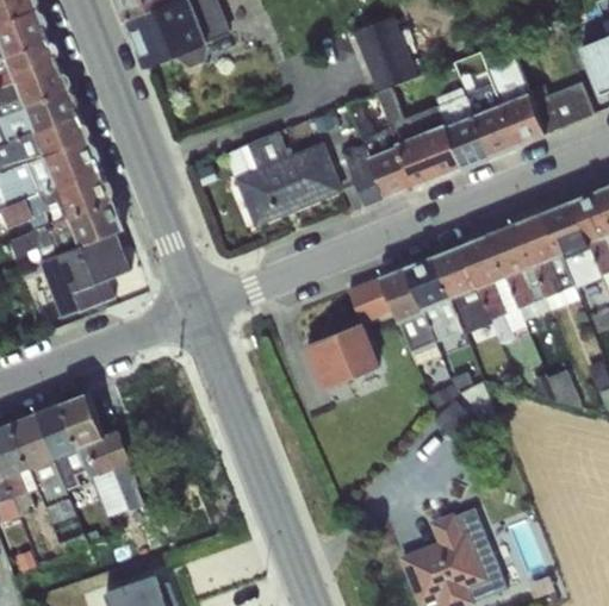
[(0,26),(37,11),(32,0),(0,0),(0,26)]
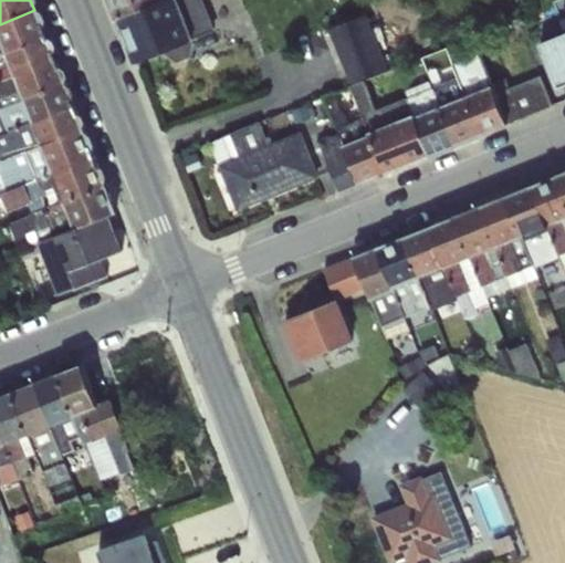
[(108,0),(118,22),(182,0),(108,0)]
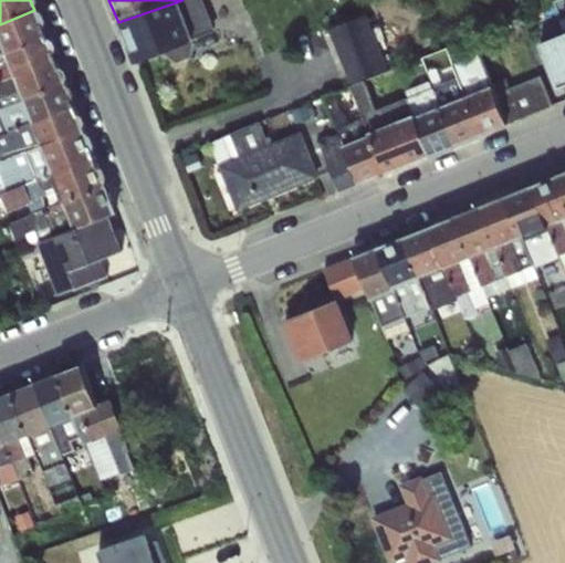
[(201,0),(182,0),(118,22),(134,64),(163,54),(177,65),(190,60),(194,42),(213,33),(201,0)]
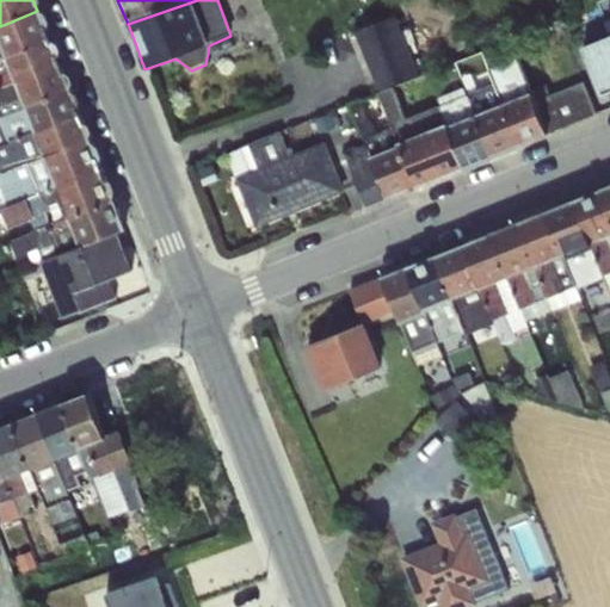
[(0,62),(50,43),(37,11),(0,26),(0,62)]
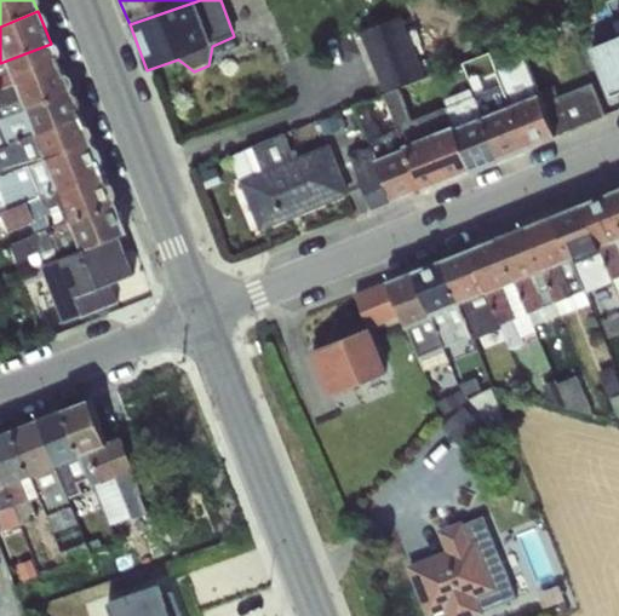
[(360,28),(380,91),(424,76),(402,13),(360,28)]
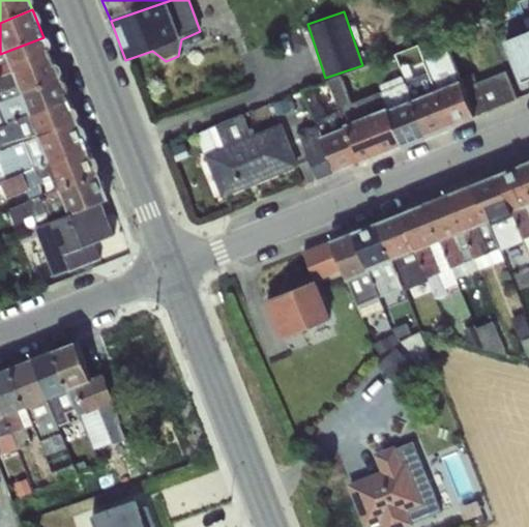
[(528,28),(500,41),(522,89),(528,86),(528,28)]
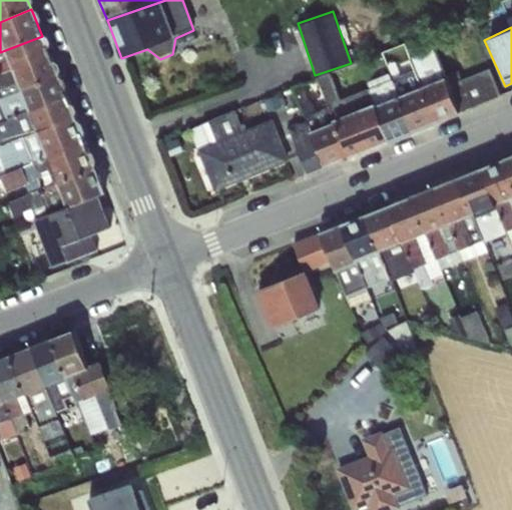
[(0,75),(50,57),(42,36),(0,52),(0,75)]
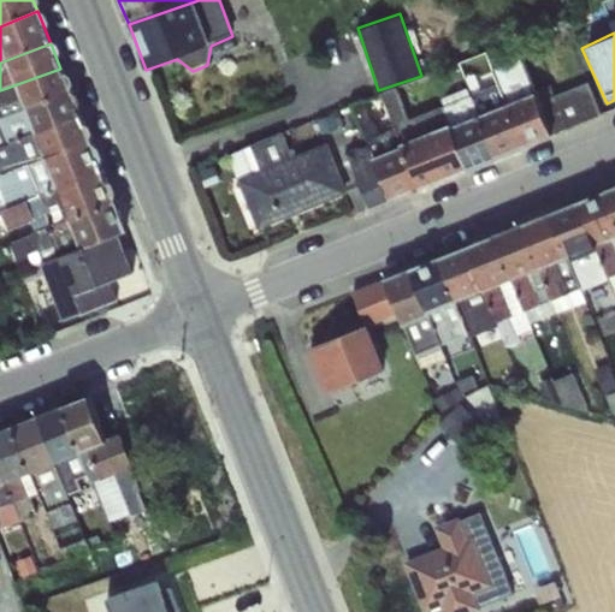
[(380,195),(550,140),(524,59),(471,76),(474,87),(439,99),(444,112),(398,128),(403,143),(367,155),(380,195)]
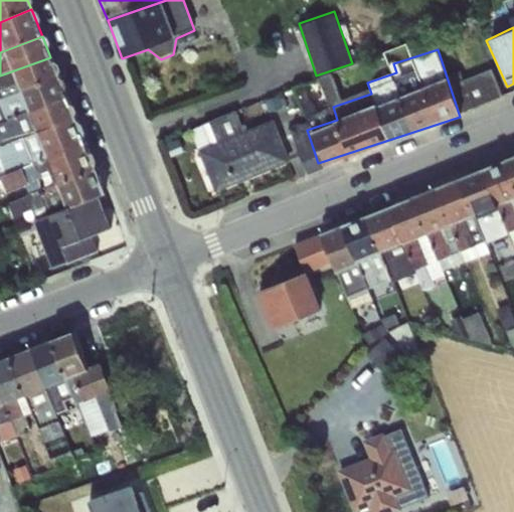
[(0,101),(58,78),(50,57),(0,75),(0,101)]
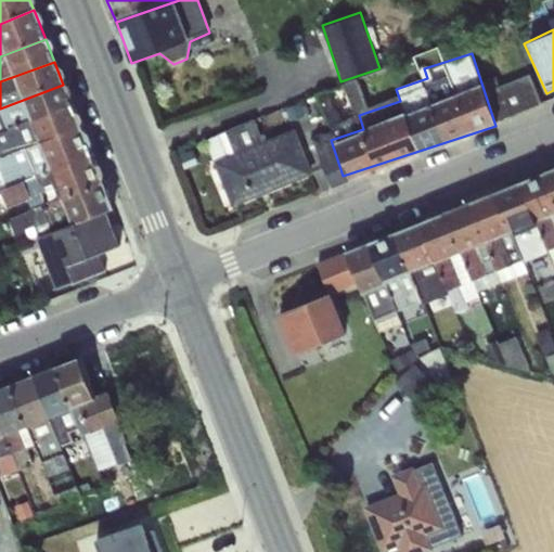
[(511,116),(542,102),(529,74),(499,88),(511,116)]
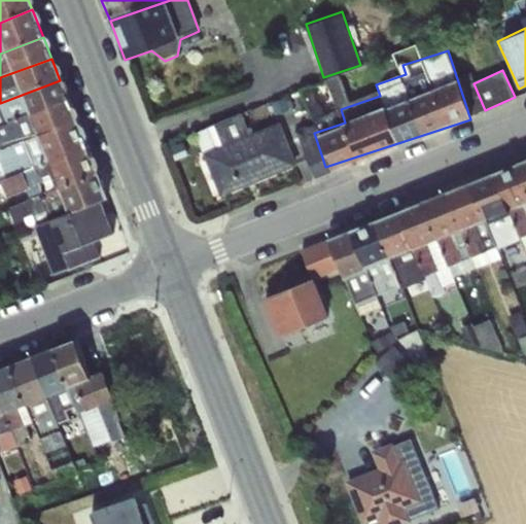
[(342,74),(328,78),(336,108),(349,105),(342,74)]
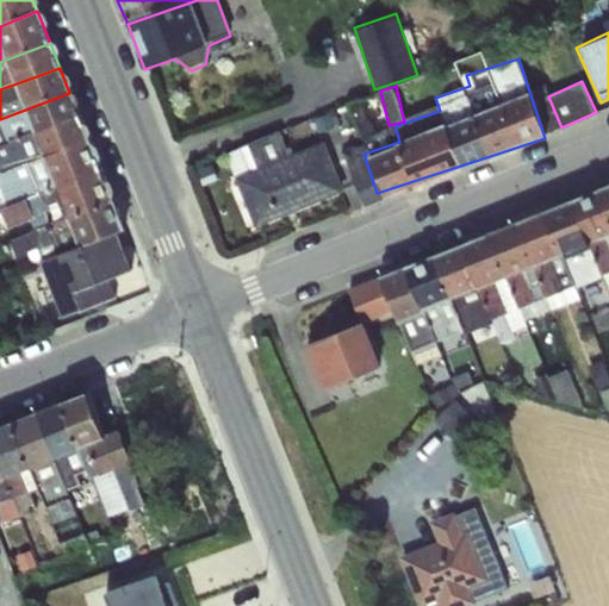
[(79,118),(69,93),(0,119),(0,124),(7,143),(79,118)]
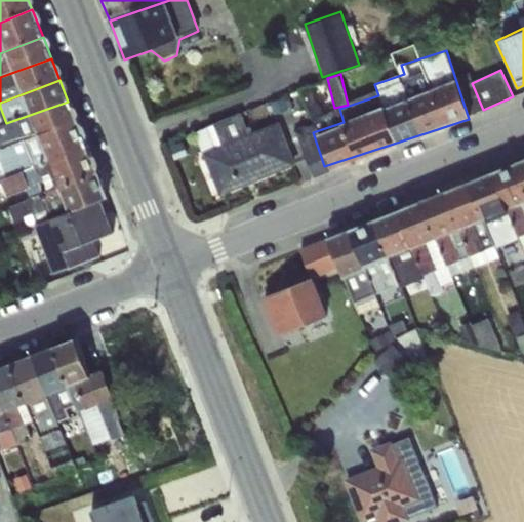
[(0,152),(77,123),(68,102),(6,123),(0,125),(0,152)]
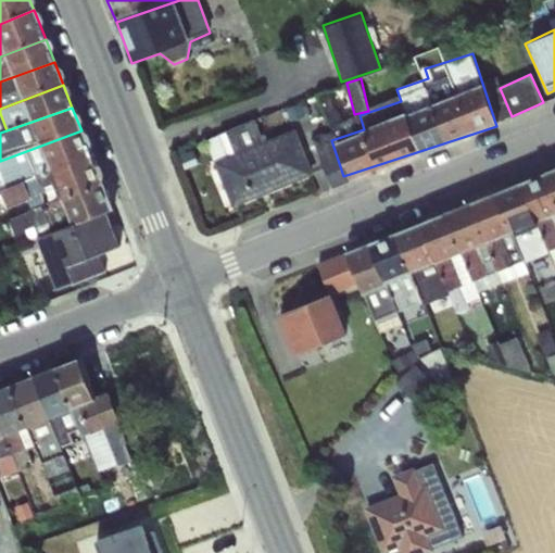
[(215,160),(232,206),(316,175),(298,127),(266,139),(257,118),(218,134),(226,155),(215,160)]
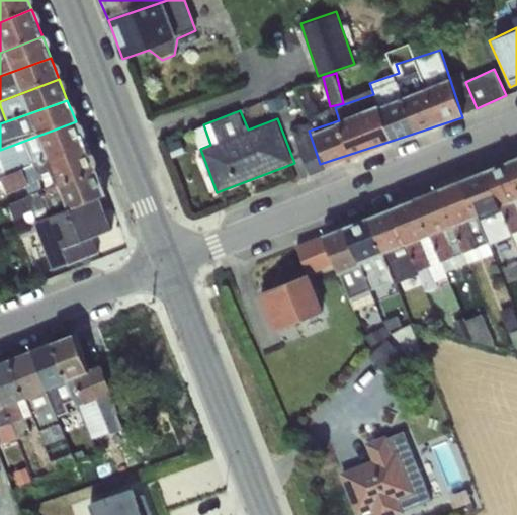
[(85,146),(76,121),(0,150),(0,161),(5,175),(85,146)]
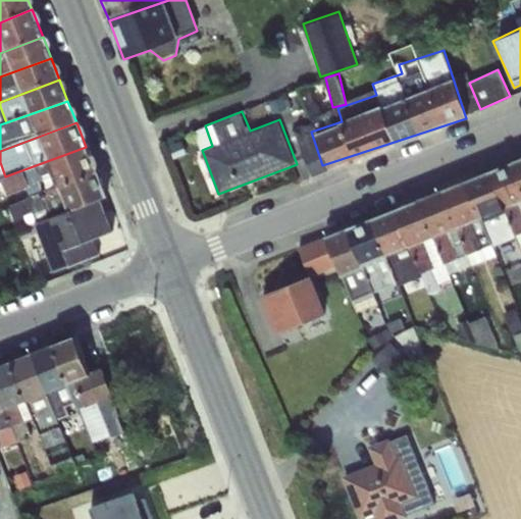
[(97,176),(86,147),(5,176),(0,179),(0,186),(4,196),(25,189),(31,201),(97,176)]
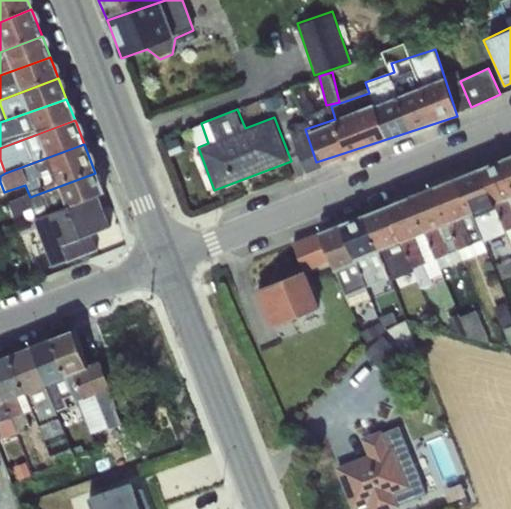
[(479,171),(504,234),(510,230),(510,178),(504,161),(479,171)]
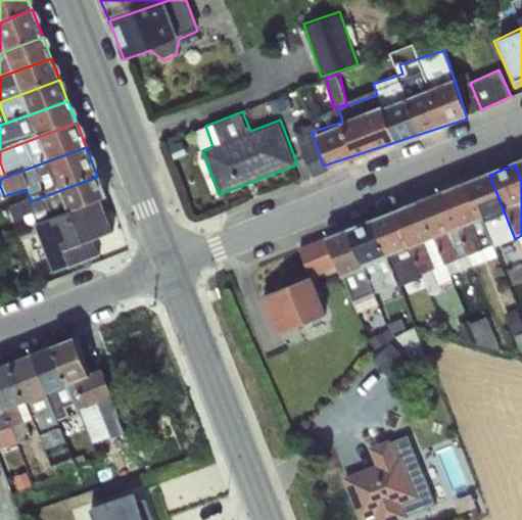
[(515,239),(489,175),(467,184),(491,248),(515,239)]
